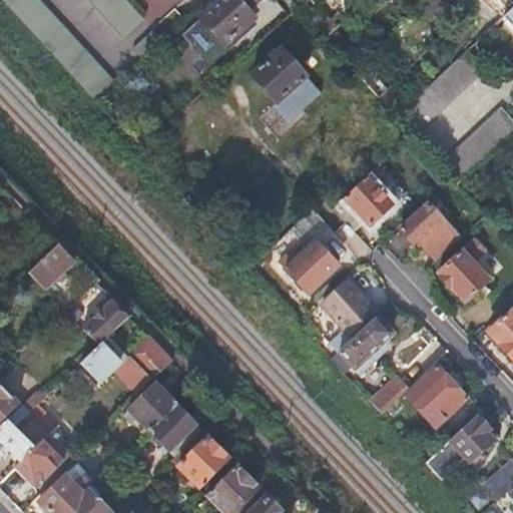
[(36,0),(0,0),(0,2),(54,60),(93,102),(113,83),(36,0)]
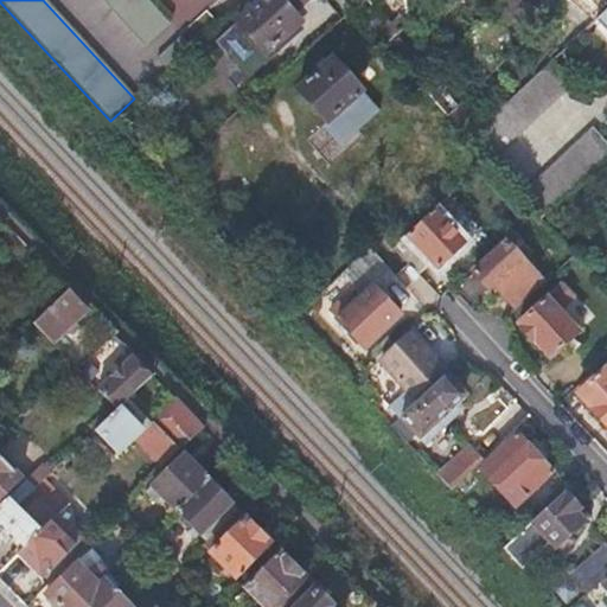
[(98,0),(141,46),(167,23),(147,0),(98,0)]
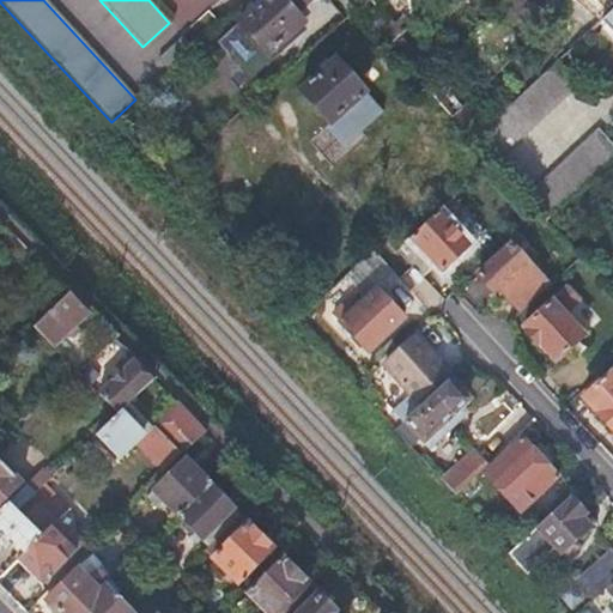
[(164,0),(183,25),(217,0),(164,0)]
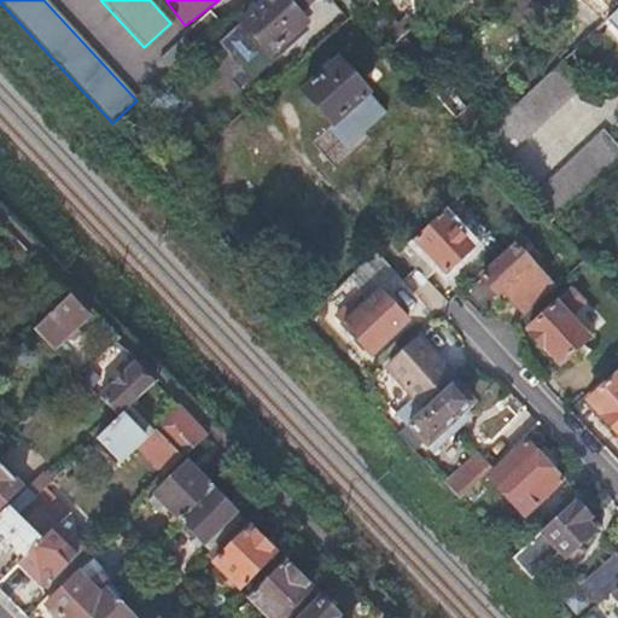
[(314,0),(262,0),(216,42),(248,75),(302,24),(296,17),(314,0)]
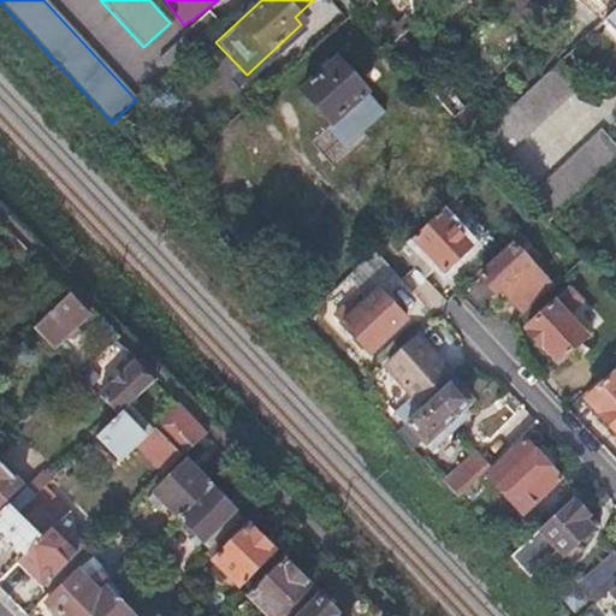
[(353,0),(347,6),(353,12),(386,48),(401,35),(410,27),(385,0),(353,0)]
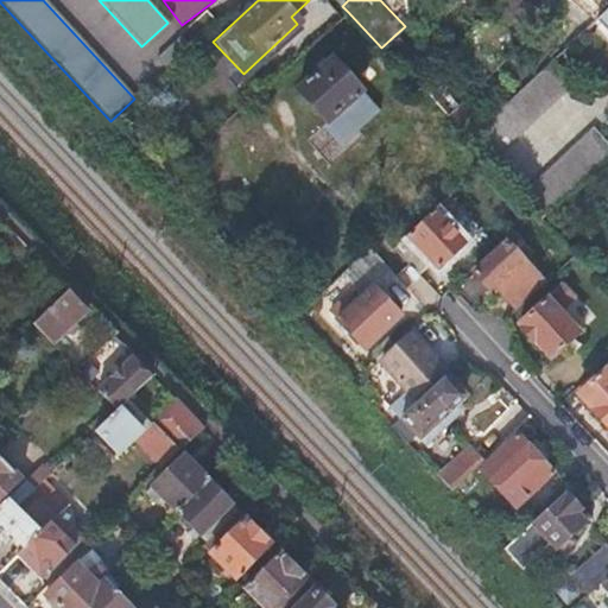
[(607,0),(602,0),(564,37),(570,44),(607,10),(607,0)]
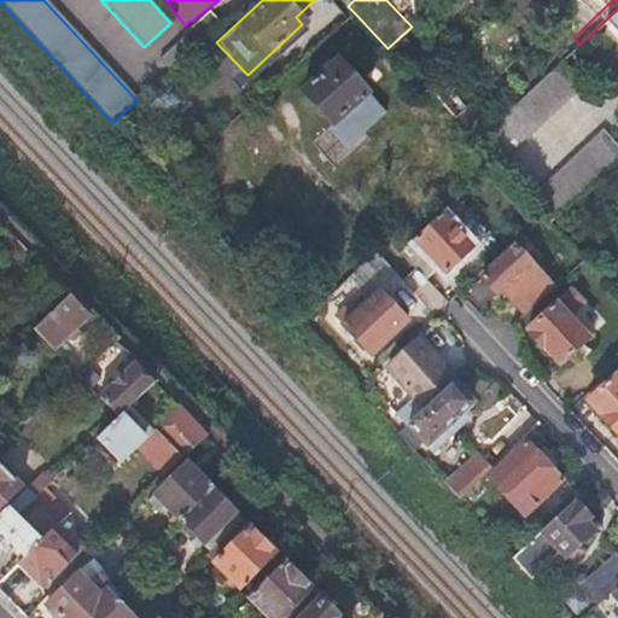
[(617,10),(579,45),(605,25),(617,41),(617,10)]
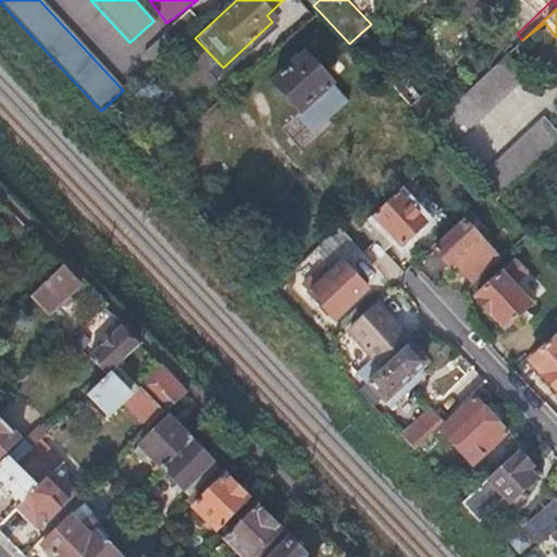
[(141,53),(151,64),(198,22),(188,11),(141,53)]
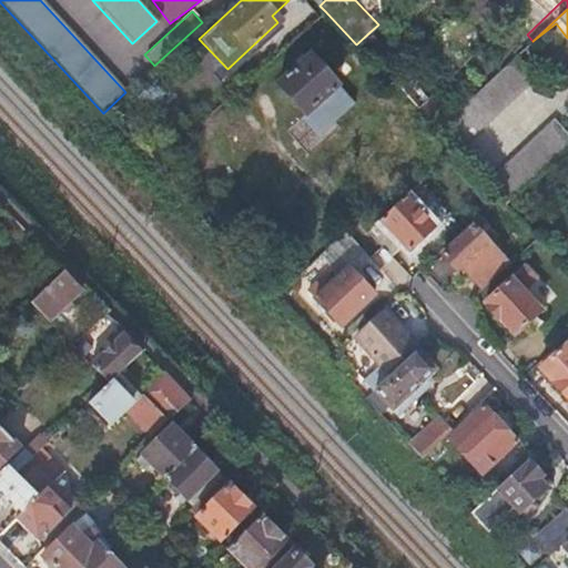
[(342,91),(307,56),(274,88),(313,130),(333,110),(321,97),(325,92),(333,100),(342,91)]
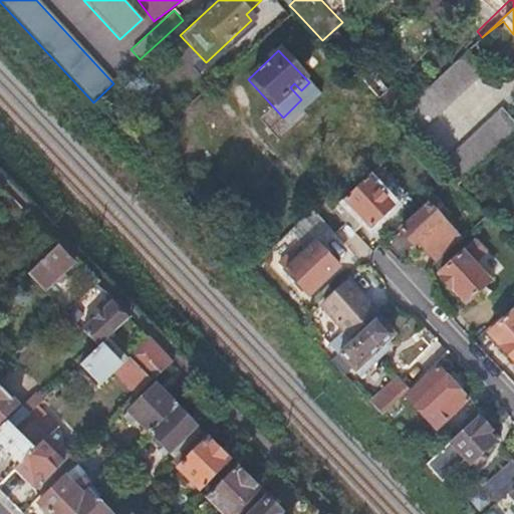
[(407,106),(395,117),(411,136),(413,138),(484,71),(467,52),(407,106)]
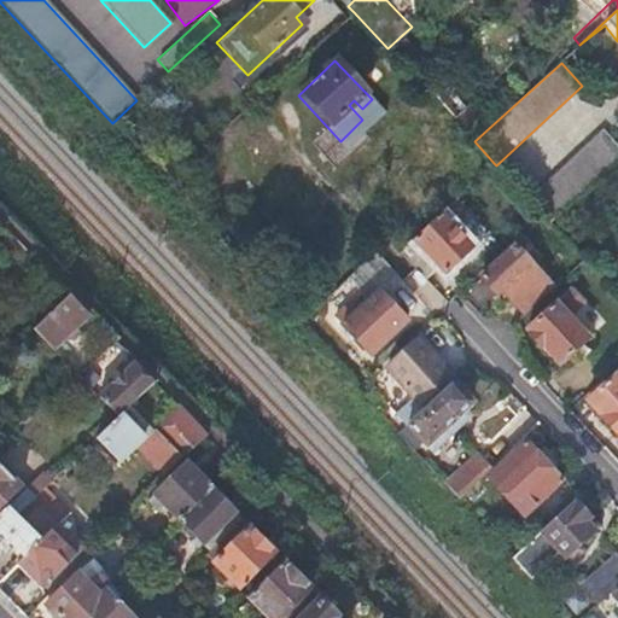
[(467,105),(433,69),(419,82),(453,120),(467,105)]
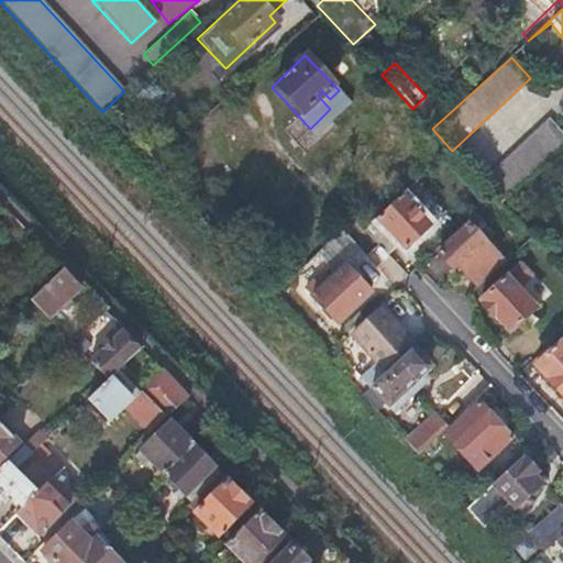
[(445,117),(426,96),(412,109),(432,129),(445,117)]
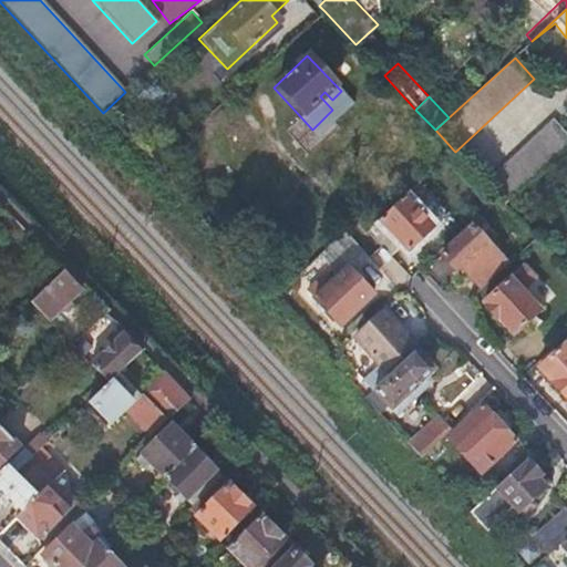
[(484,183),(496,197),(505,206),(566,146),(566,138),(550,120),(484,183)]
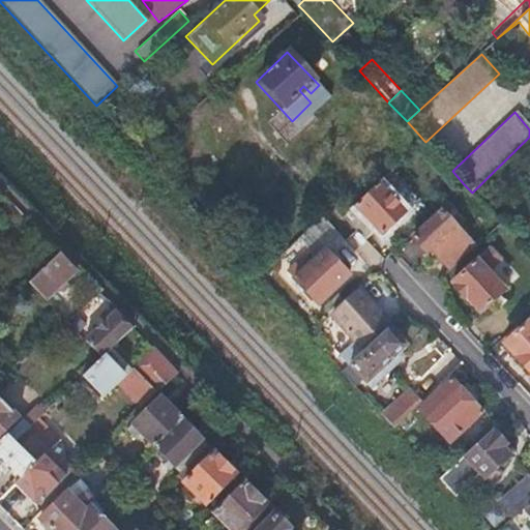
[(375,183),(352,204),(374,230),(379,236),(404,213),(375,183)]
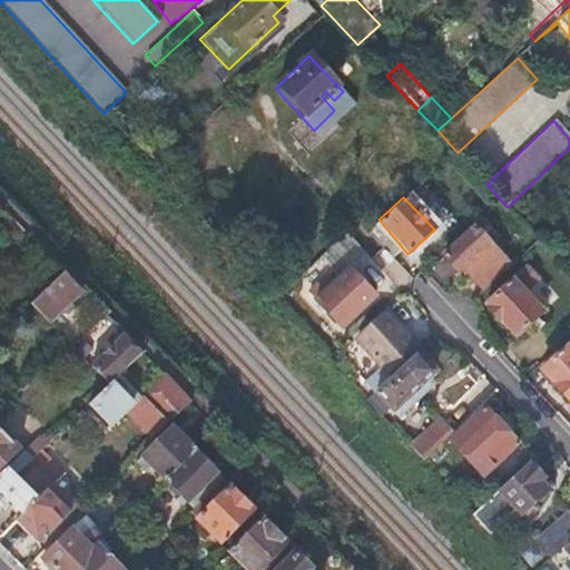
[(365,233),(381,249),(391,259),(402,247),(379,219),(365,233)]
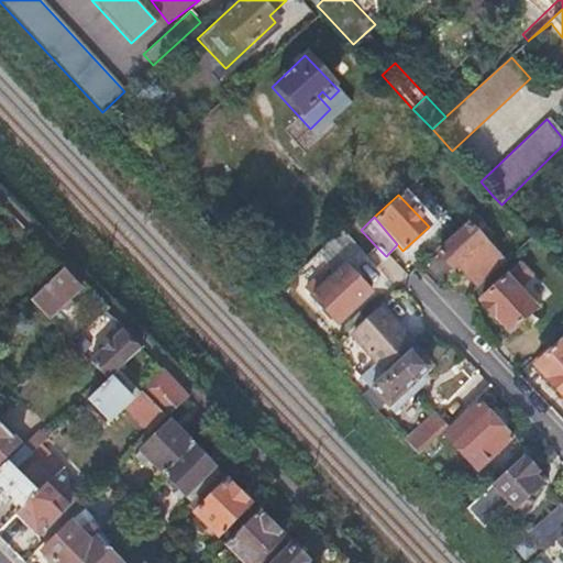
[(498,260),(467,225),(437,254),(449,268),(455,264),(474,284),(498,260)]
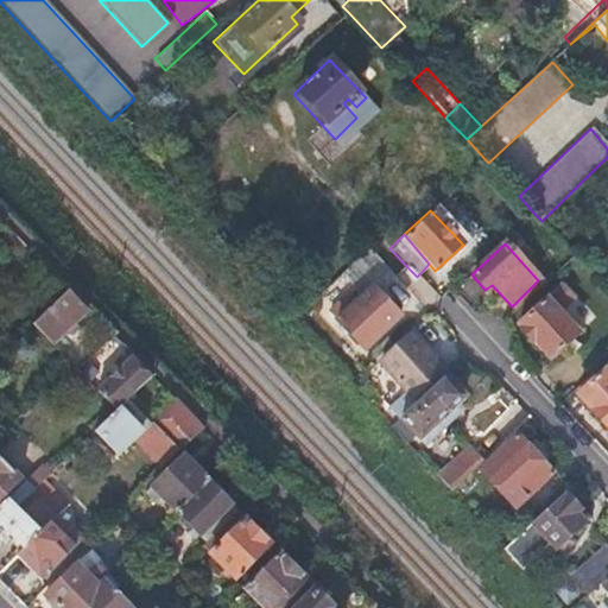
[(368,249),(342,274),(362,297),(371,287),(388,271),(368,249)]
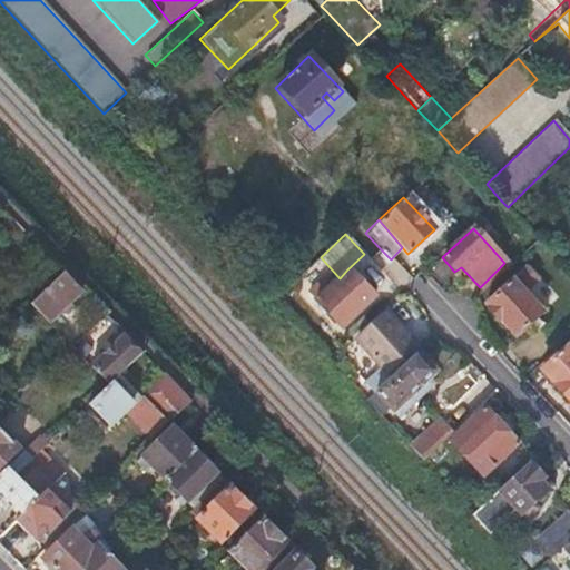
[(539,279),(524,264),(484,303),(514,335),(540,311),(524,294),(539,279)]
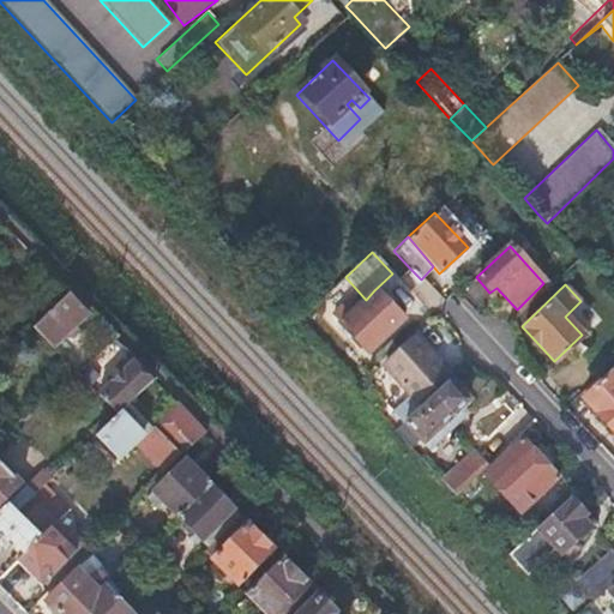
[(374,290),(366,300),(353,312),(344,302),(330,317),(365,354),(402,320),(374,290)]
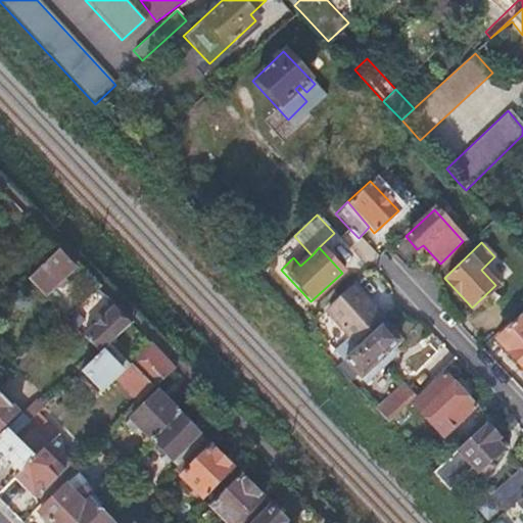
[(60,249),(30,278),(47,295),(77,268),(60,249)]
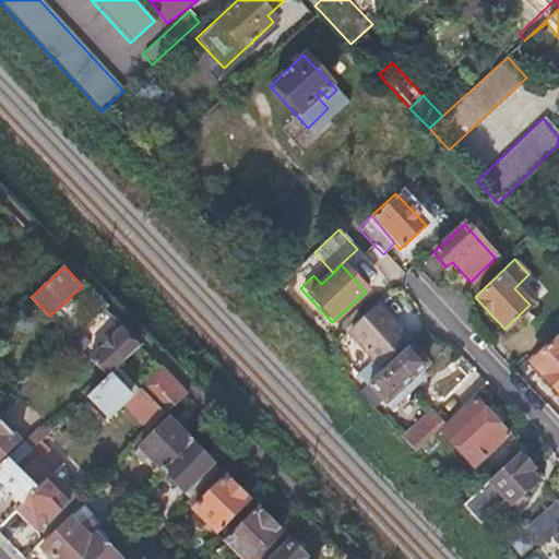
[(357,376),(366,385),(368,384),(409,345),(406,342),(407,339),(378,308),(349,333),(375,360),(357,376)]
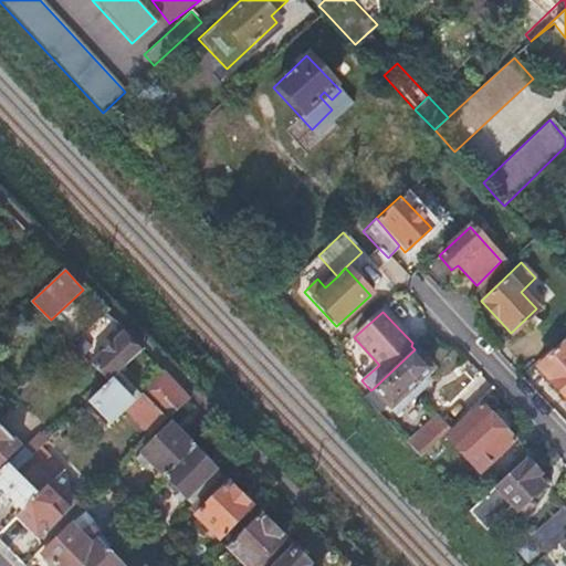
[(125,332),(93,363),(113,381),(113,380),(144,350),(125,332)]
